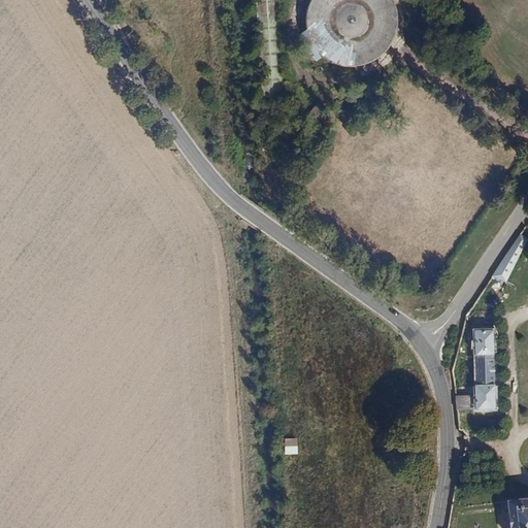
[(395,0),(314,0),(311,3),(308,18),(310,33),(317,46),(327,58),(340,64),(356,66),(370,63),(384,56),(394,44),(399,31),(400,15),(396,1),(395,0)]
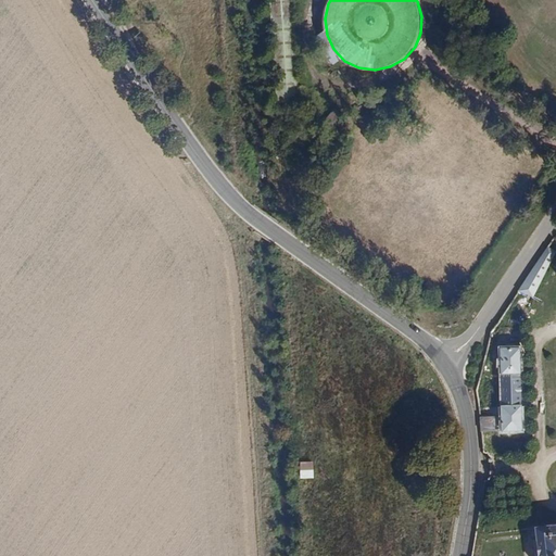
[(328,105),(321,117),(335,125),(341,113),(328,105)]
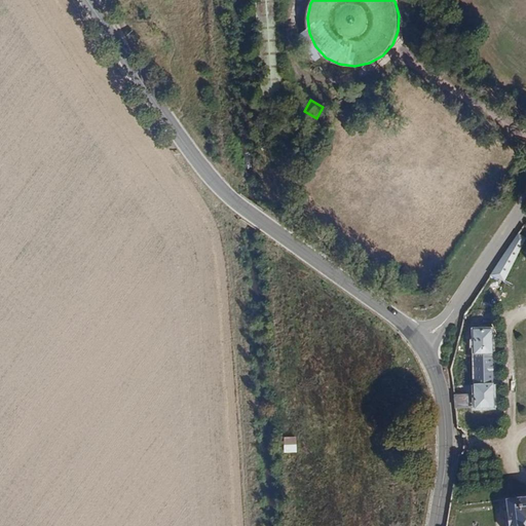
[(518,234),(490,275),(504,282),(525,239),(518,234)]
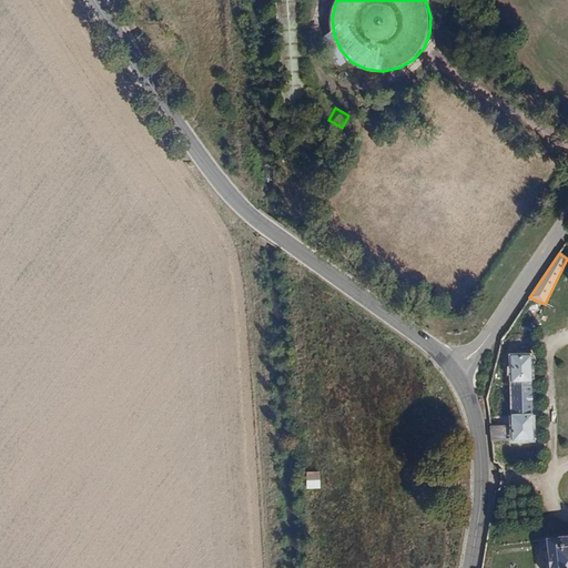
[(511,356),(513,414),(511,414),(511,425),(489,426),(490,440),(511,439),(513,440),(533,439),(531,414),(530,356),(511,356)]
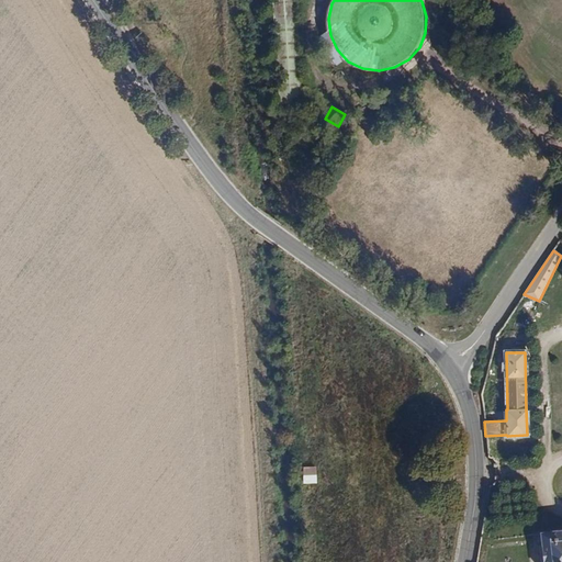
[(561,561),(561,530),(541,534),(543,561),(561,561)]
